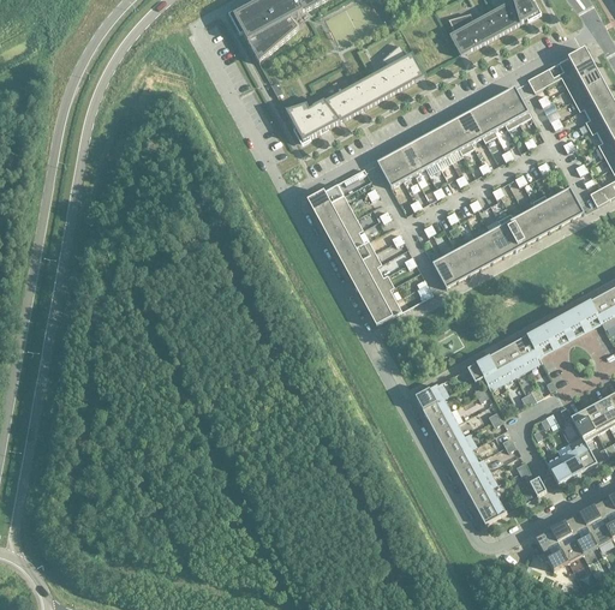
[(260,0),(245,9),(244,5),(228,13),(239,34),(243,33),(258,63),(260,61),(258,61),(299,27),(291,17),(322,0),(260,0)]
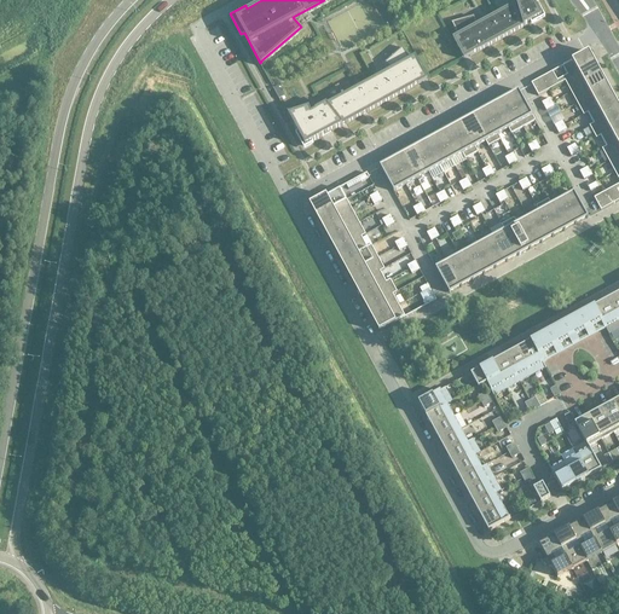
[(452,34),(463,56),(530,19),(531,21),(544,13),(537,0),(534,1),(533,0),(515,0),(475,21),(473,12),(451,19),(457,32),(452,34)]
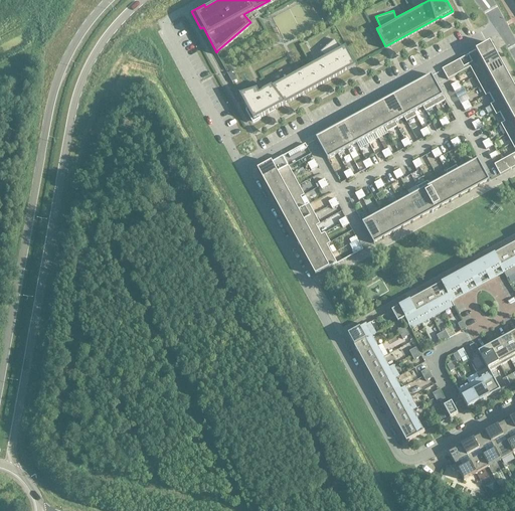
[(324,54),(312,61),(322,80),(355,62),(345,43),(340,46),(334,36),(320,49),(324,54)]
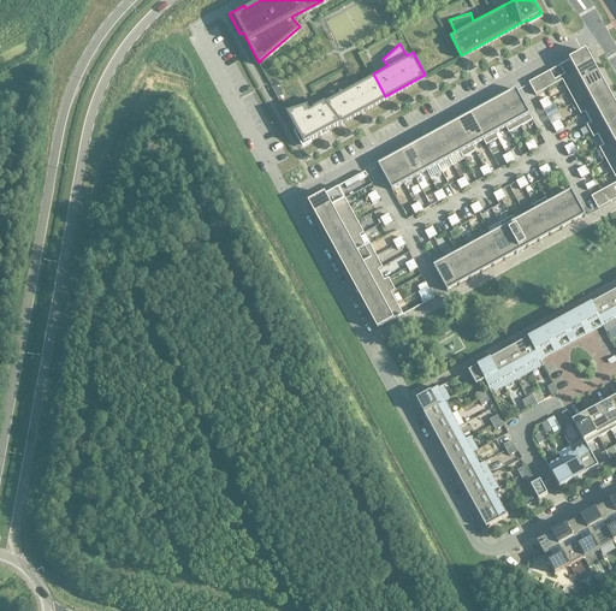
[(591,60),(584,48),(560,61),(564,70),(554,76),(549,67),(528,78),(534,92),(562,77),(566,75),(566,73),(591,60)]
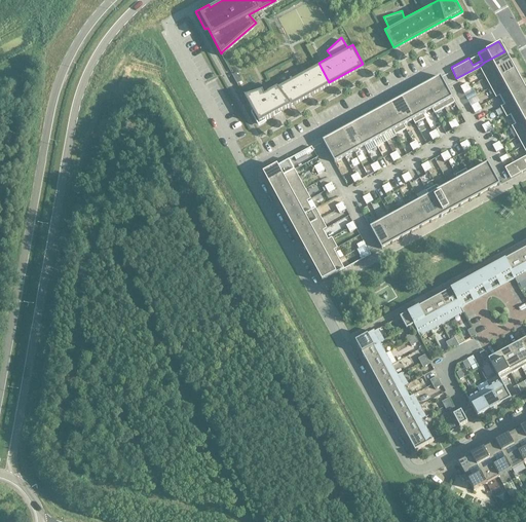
[(510,61),(504,51),(483,63),(483,64),(480,66),(485,75),(510,61)]
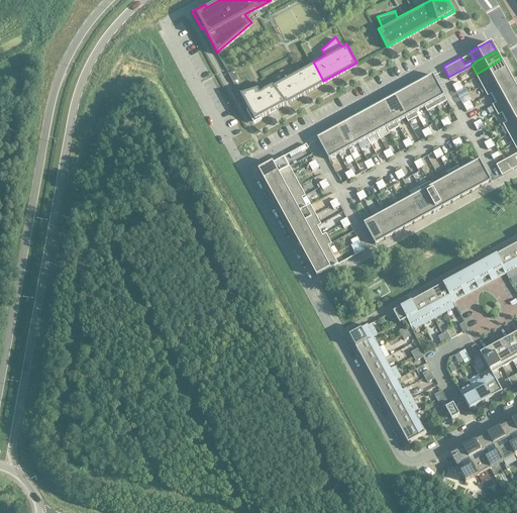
[(506,70),(501,60),(477,74),(482,83),(506,70)]
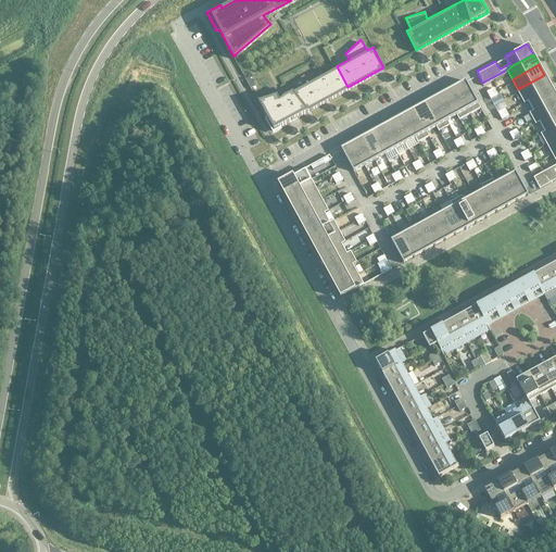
[(337,66),(306,83),(318,103),(348,87),(337,66)]
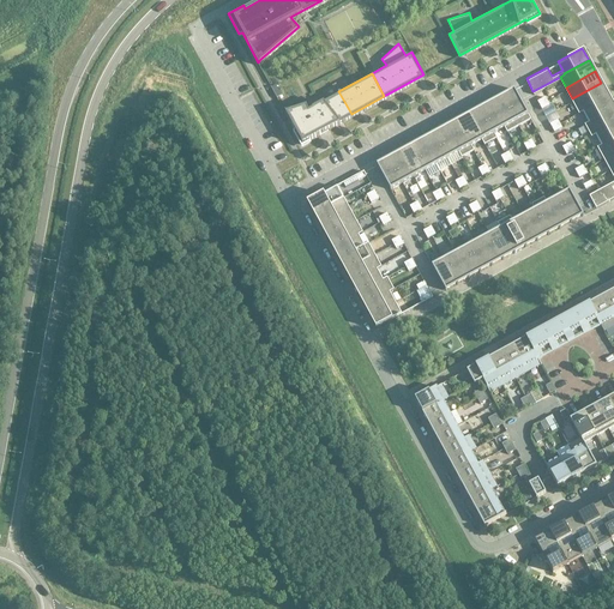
[(607,94),(601,83),(572,98),(578,110),(582,108),(607,94)]
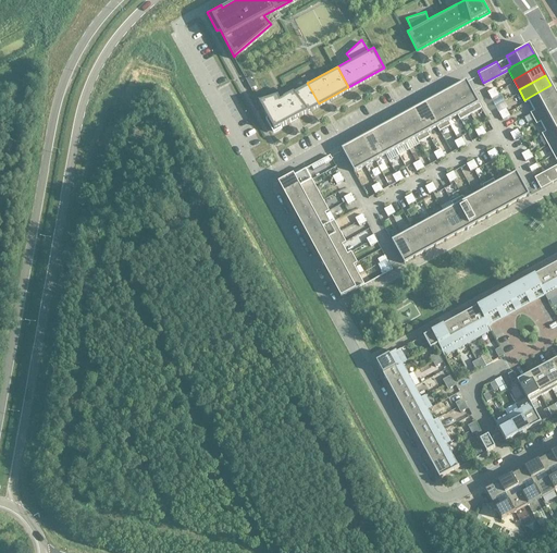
[(481,106),(467,78),(456,85),(470,111),(481,106)]
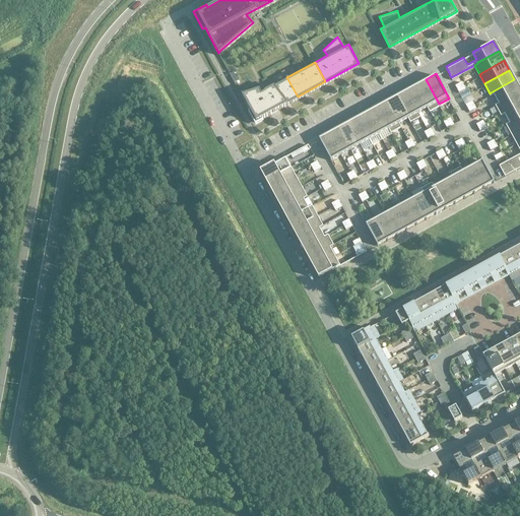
[(263,118),(262,116),(298,97),(286,77),(263,89),(264,90),(261,92),(259,87),(242,93),(242,92),(241,92),(249,108),(248,109),(255,122),(263,118)]
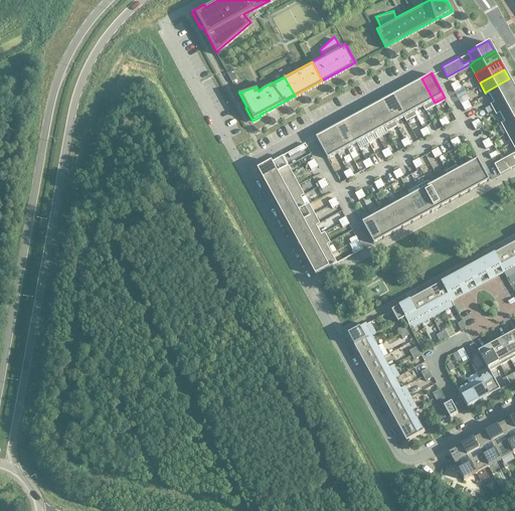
[(435,103),(421,78),(411,83),(422,104),(425,108),(435,103)]
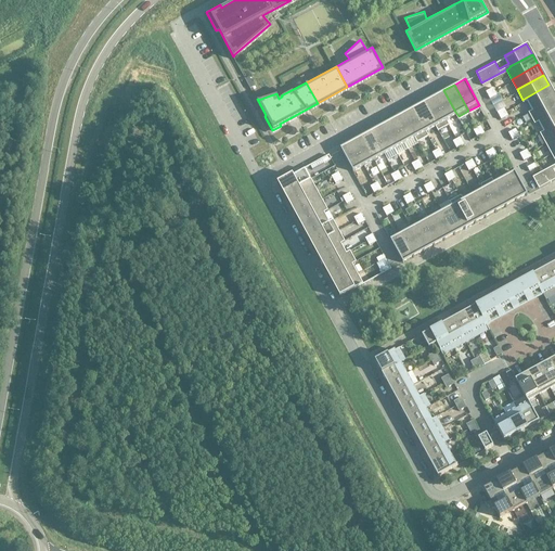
[(554,95),(549,85),(526,98),(532,107),(554,95)]
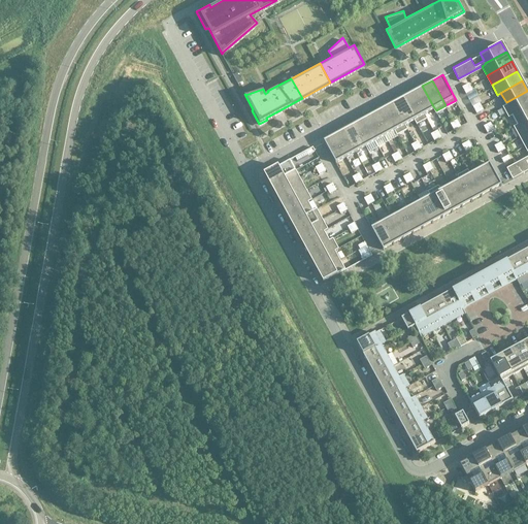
[(433,106),(422,86),(413,91),(424,111),(433,106)]
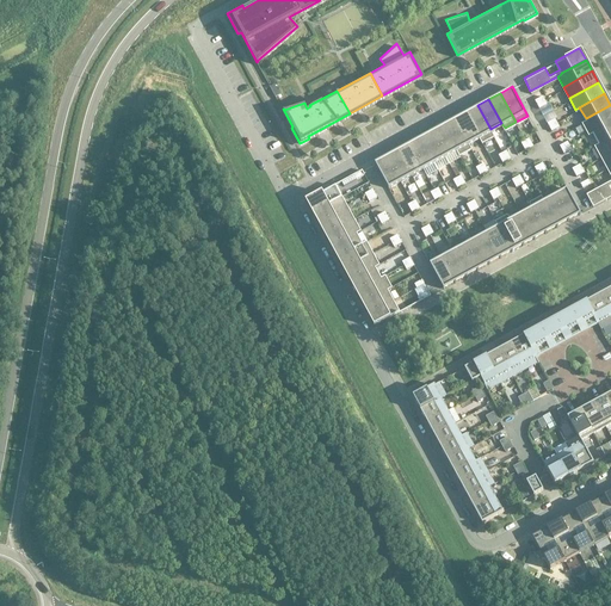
[(493,134),(491,129),(477,105),(466,111),(479,135),(482,141),(493,134)]
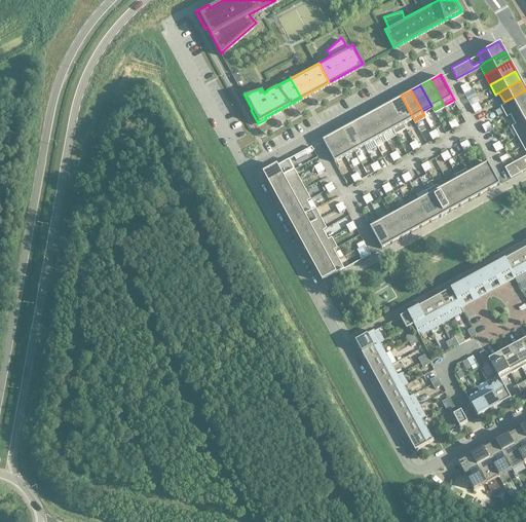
[(525,102),(525,90),(504,102),(500,104),(505,114),(510,112),(525,102)]
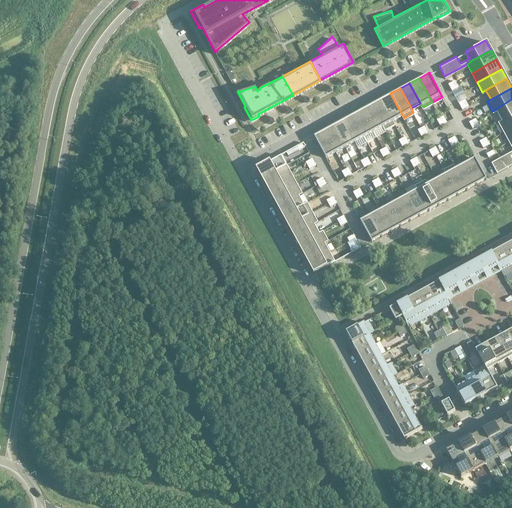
[(401,113),(390,93),(381,98),(392,118),(401,113)]
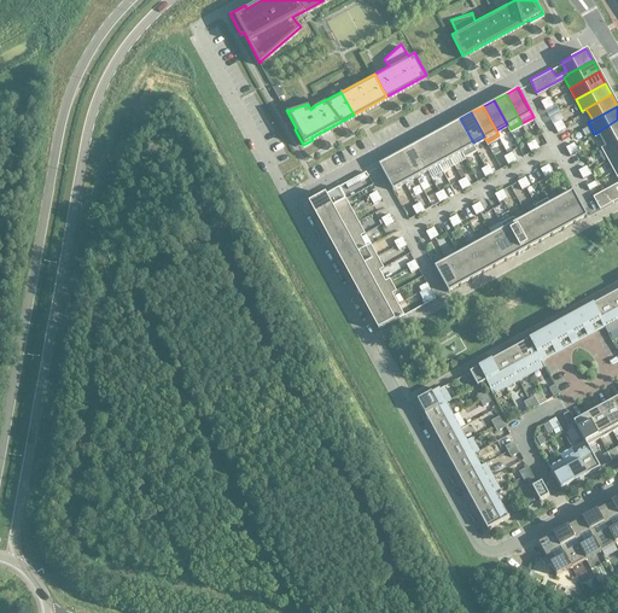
[(476,149),(473,142),(460,118),(448,126),(461,150),(465,155),(476,149)]
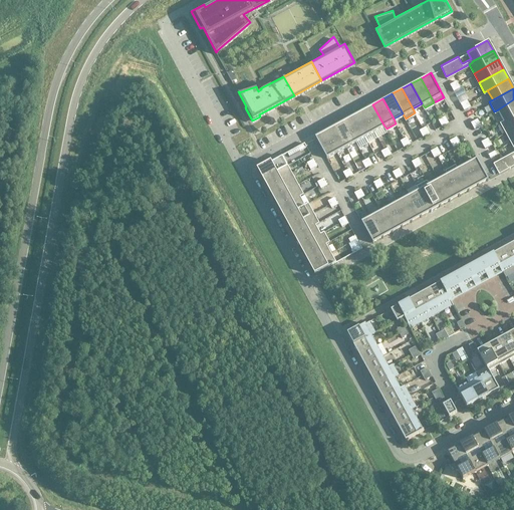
[(513,112),(513,99),(498,109),(503,118),(513,112)]
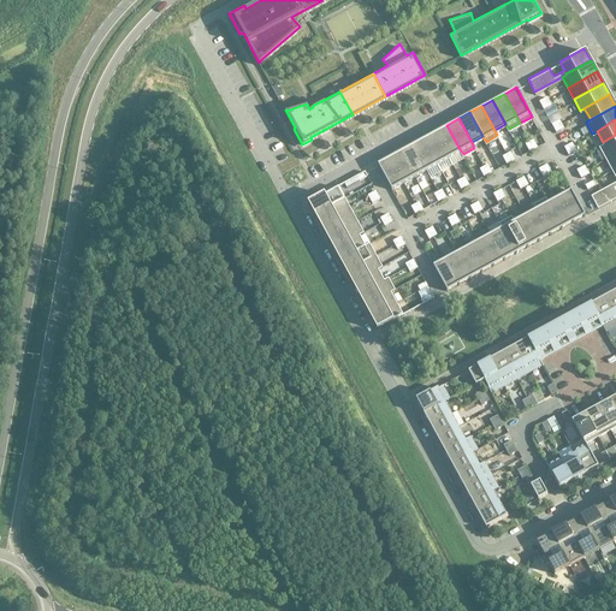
[(460,149),(446,125),(436,131),(449,155),(460,149)]
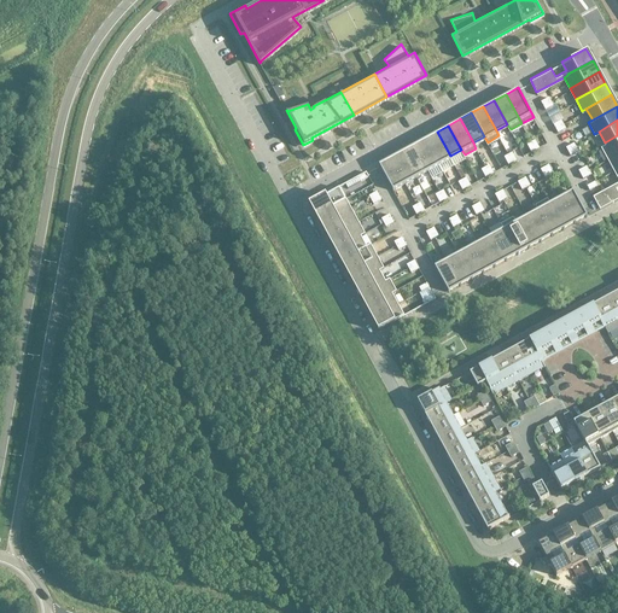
[(450,156),(437,132),(425,138),(438,162),(450,156)]
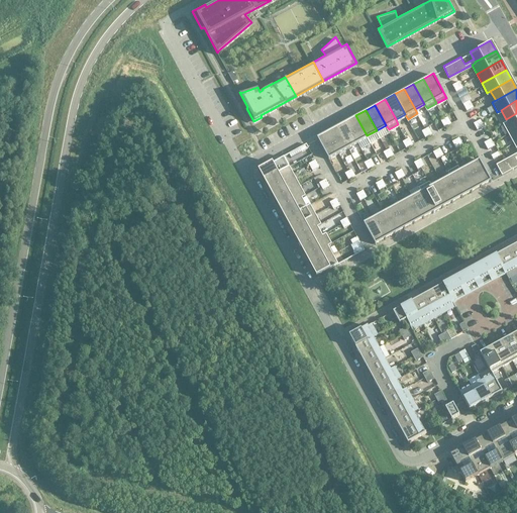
[(516,125),(516,113),(506,119),(503,121),(508,131),(516,125)]
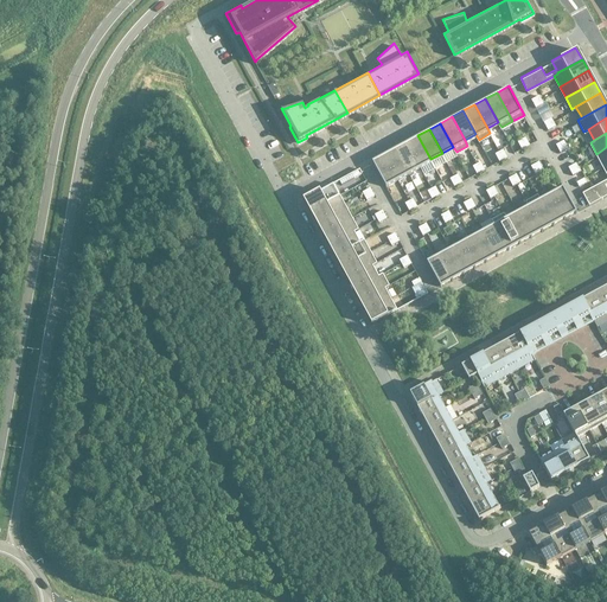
[(430,159),(417,135),(407,141),(420,165),(430,159)]
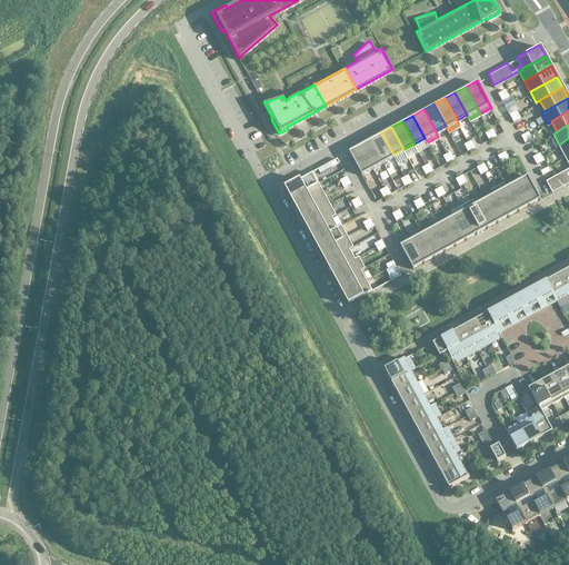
[(393,155),(381,132),(370,138),(382,160),(393,155)]
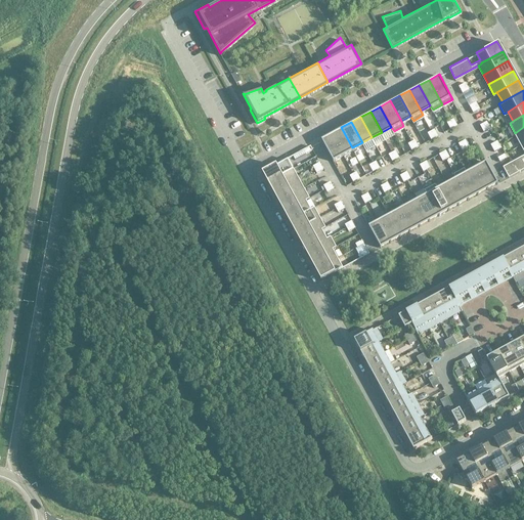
[(352,147),(341,127),(332,133),(343,154),(352,147)]
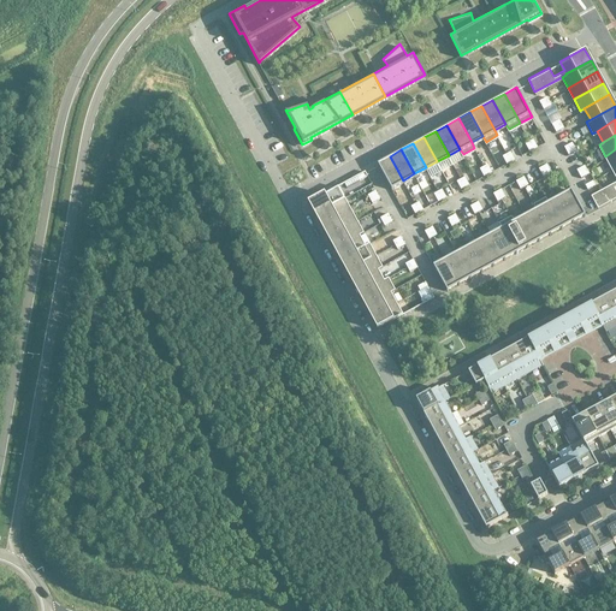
[(615,164),(615,149),(605,156),(611,167),(615,164)]
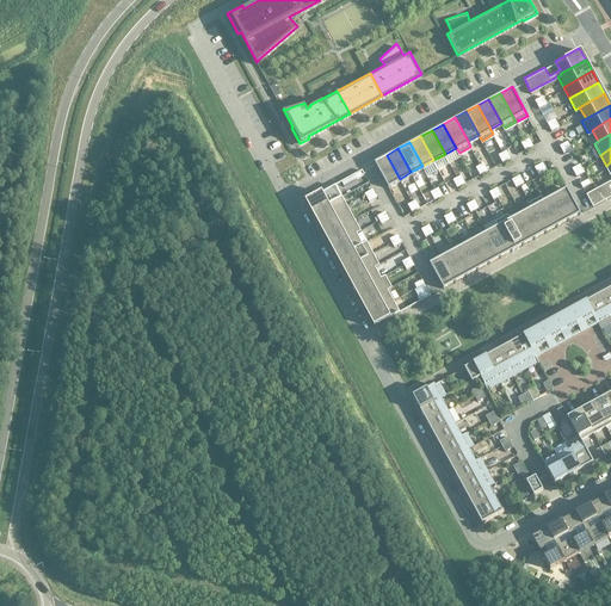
[(400,179),(387,155),(375,161),(388,185),(400,179)]
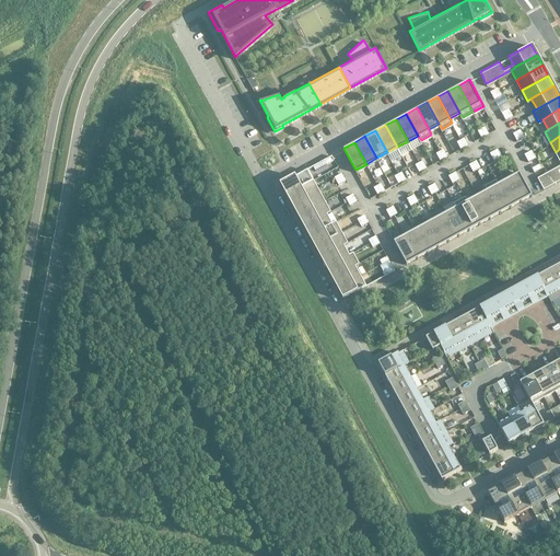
[(559,162),(537,175),(543,187),(559,177),(559,172),(558,169),(559,166),(559,162)]
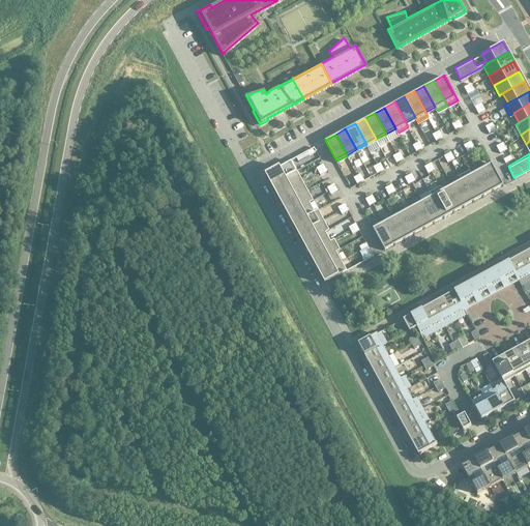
[(297,167),(291,156),(265,171),(271,181),(297,167)]
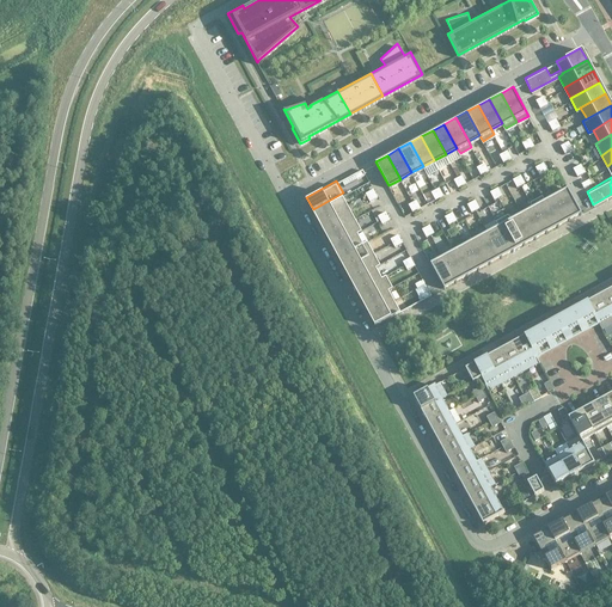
[(580,209),(567,185),(555,192),(568,216),(580,209)]
